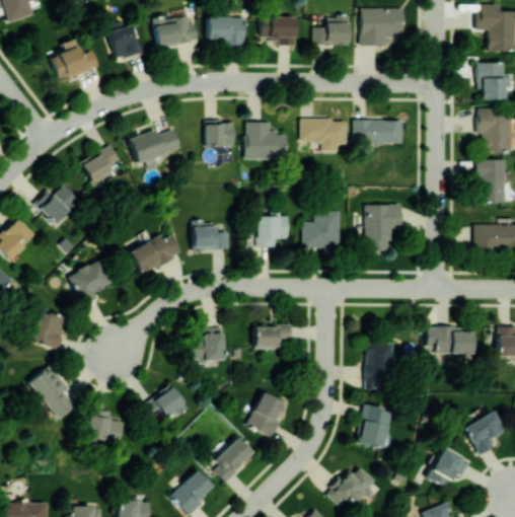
[(488,51),(514,51),(514,11),(501,11),(501,5),(479,5),(477,30),(488,30),(488,51)]
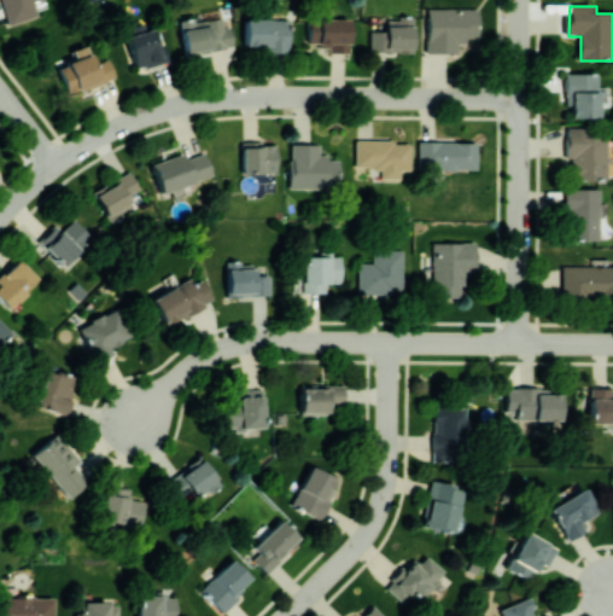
[(480,10),(430,11),(431,56),(461,54),(460,40),(480,40),(480,10)]
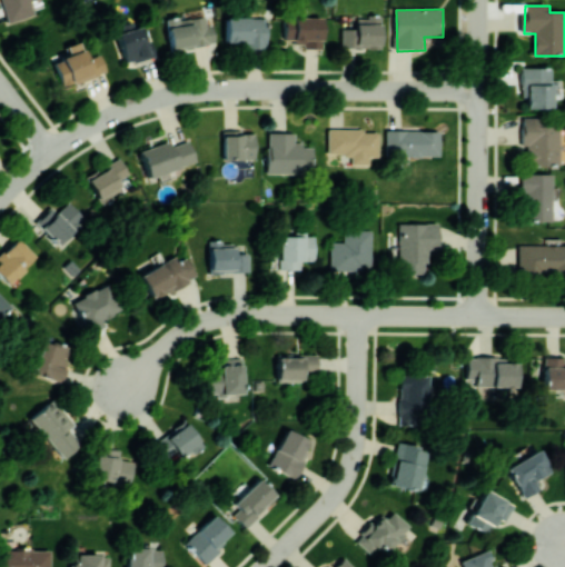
[(216,45),(212,17),(170,21),(174,50),(216,45)]
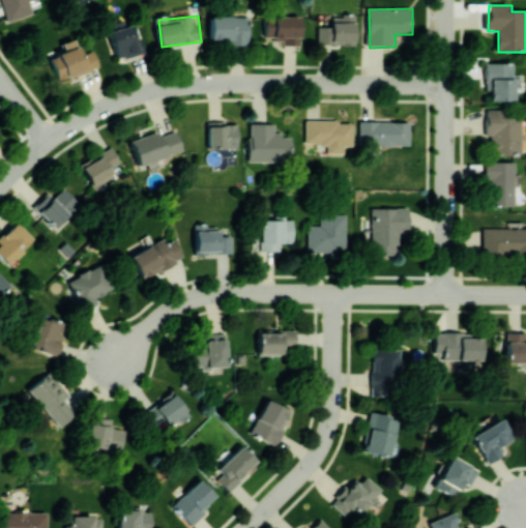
[(357,47),(357,18),(333,17),(333,28),(321,27),(320,46),(357,47)]
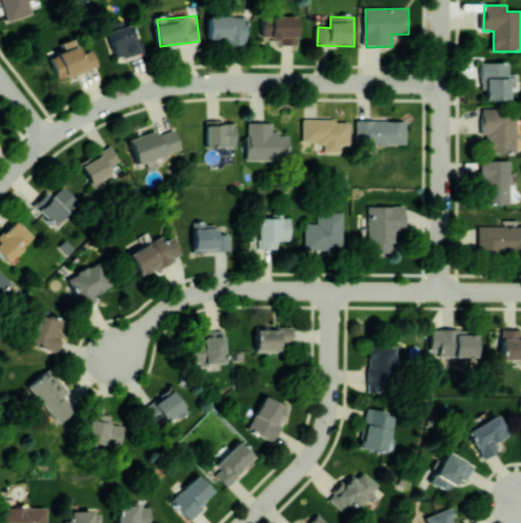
[(211,44),(248,45),(248,18),(211,17),(211,44)]
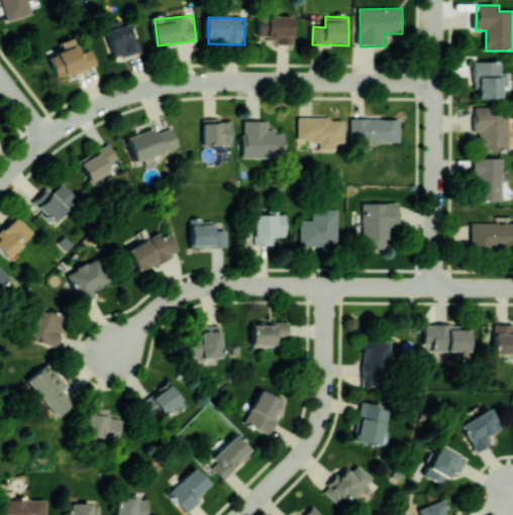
[(295,17),(261,17),(261,37),(270,37),(270,44),(295,44),(295,17)]
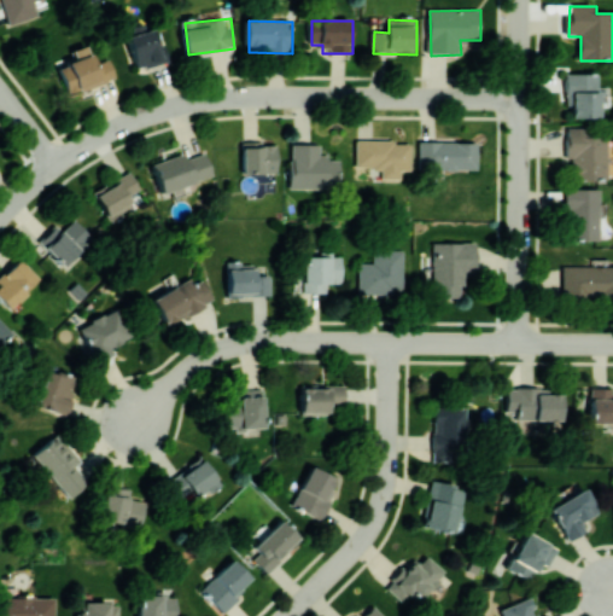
[(138,70),(174,63),(170,45),(161,46),(157,32),(132,36),(138,70)]
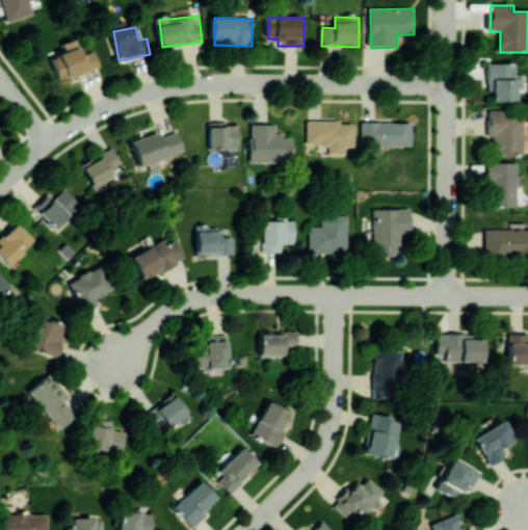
[(102,68),(96,52),(85,55),(82,47),(52,58),(61,83),(102,68)]
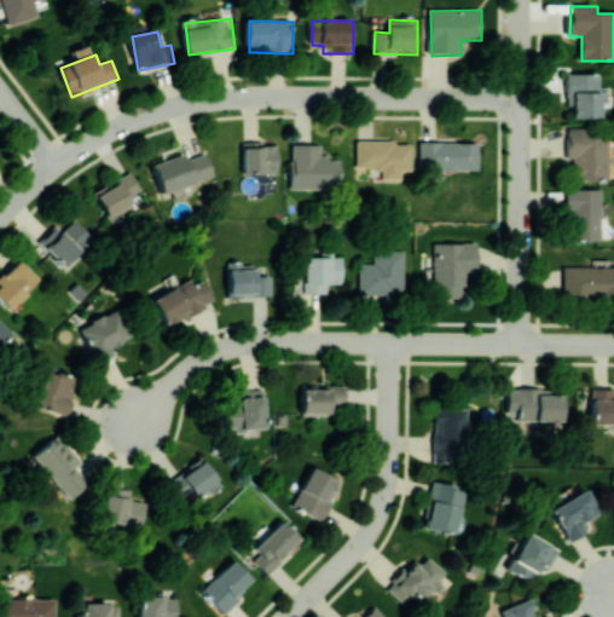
[(574,120),(602,119),(601,75),(568,75),(569,99),(574,99),(574,120)]
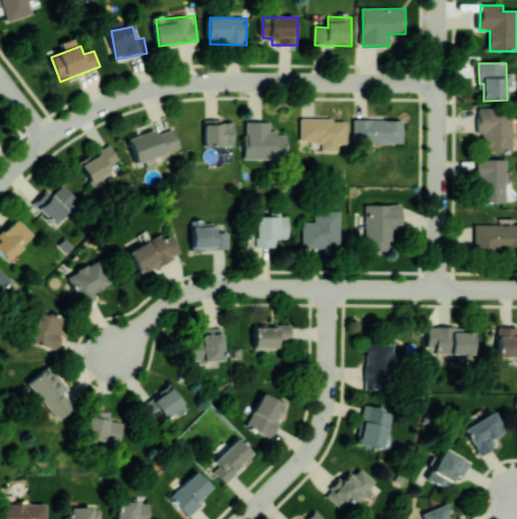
[(484,134),(484,152),(514,153),(514,110),(480,109),(479,134),(484,134)]
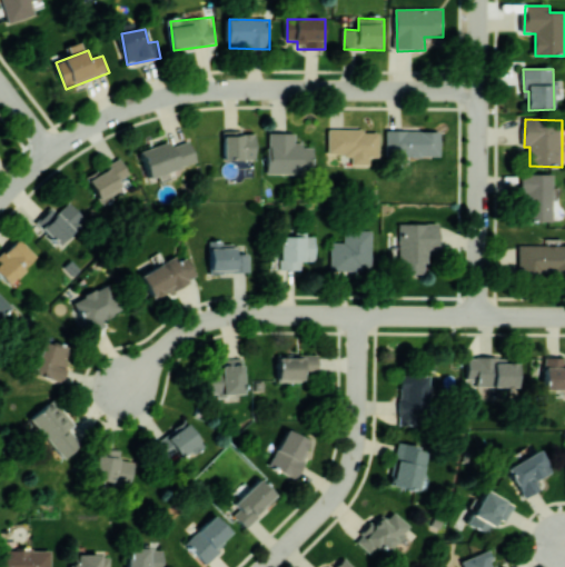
[(330,157),(354,156),(354,166),(372,166),(372,158),(382,158),(380,131),(330,131),(330,157)]
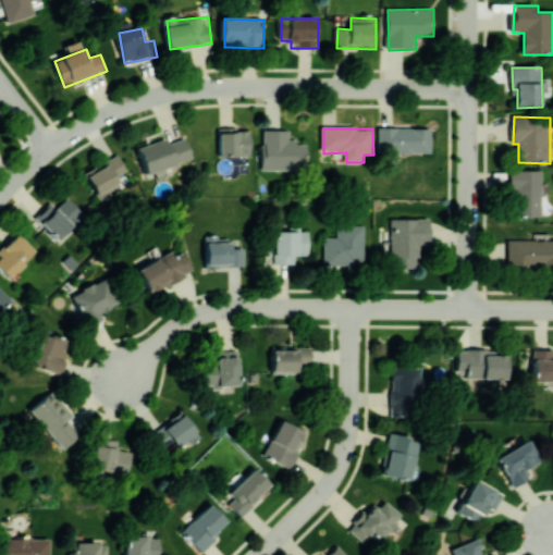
[(433,130),(381,130),(381,153),(432,155),(433,130)]
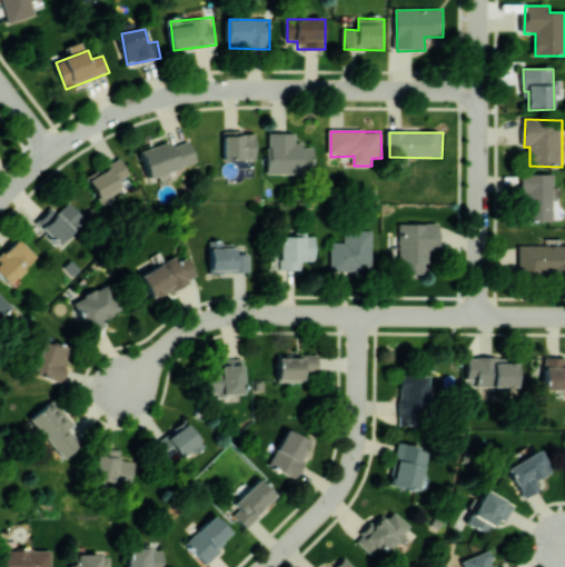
[(258,160),(257,133),(226,133),(227,160),(258,160)]
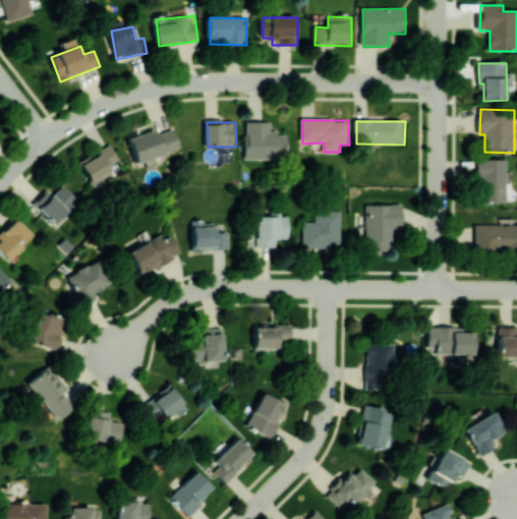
[(248,160),(289,160),(289,133),(272,134),(272,122),(247,123),(248,160)]
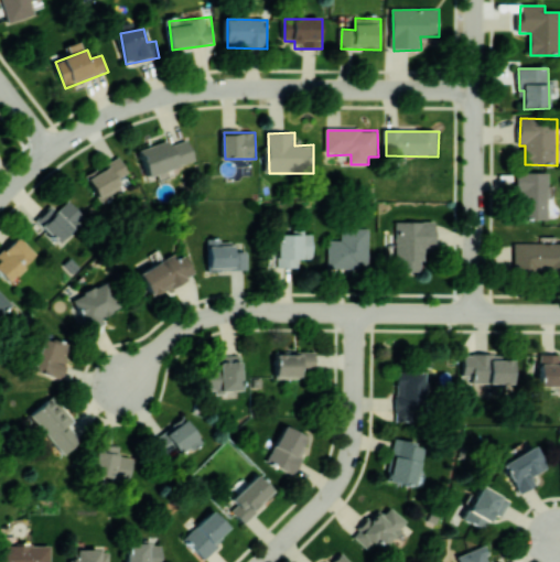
[(197,164),(191,141),(172,146),(171,142),(142,150),(149,176),(197,164)]
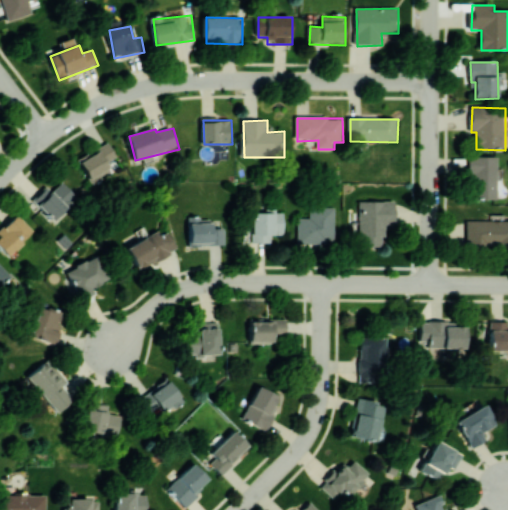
[(91,183),(112,174),(108,163),(118,159),(112,145),(81,158),(91,183)]
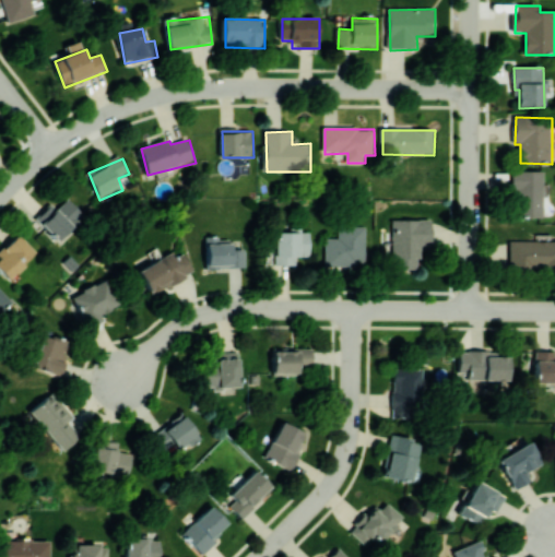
[(544,218),(544,172),(515,172),(514,217),(544,218)]
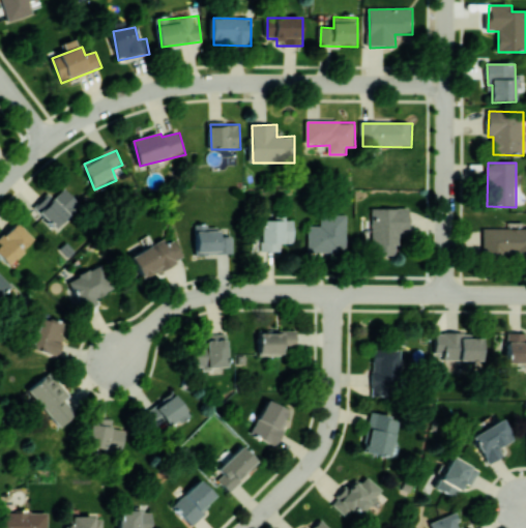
[(55,199),(51,195),(36,208),(57,231),(83,207),(66,188),(55,199)]
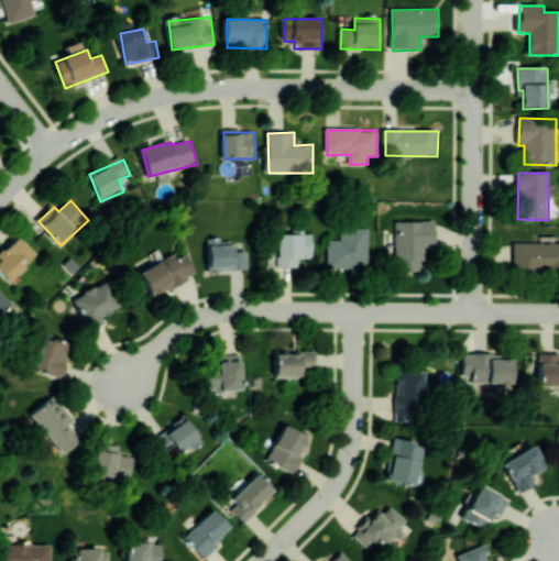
[(436,222),(397,222),(397,248),(394,248),(394,273),(424,273),(425,248),(436,248),(436,222)]
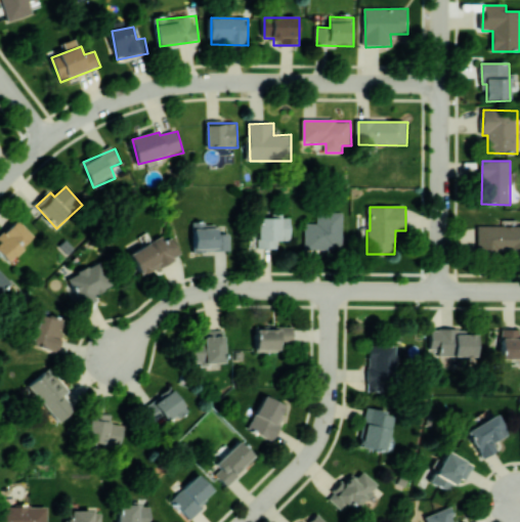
[(306,251),(336,252),(336,246),(344,247),(344,213),(318,213),(318,224),(307,224),(306,251)]
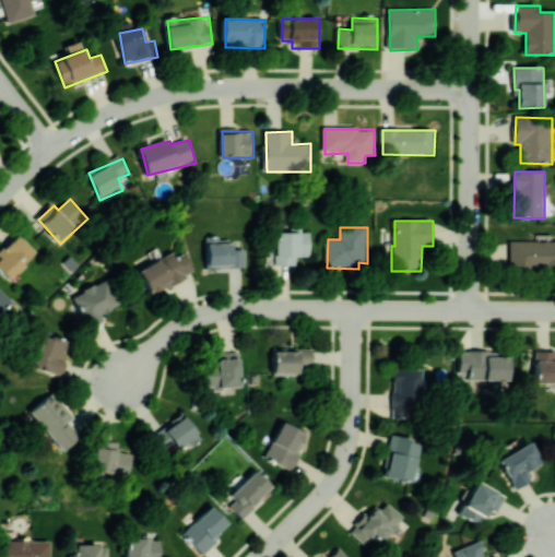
[(276,267),(298,267),(298,258),(311,258),(311,233),(278,233),(276,267)]
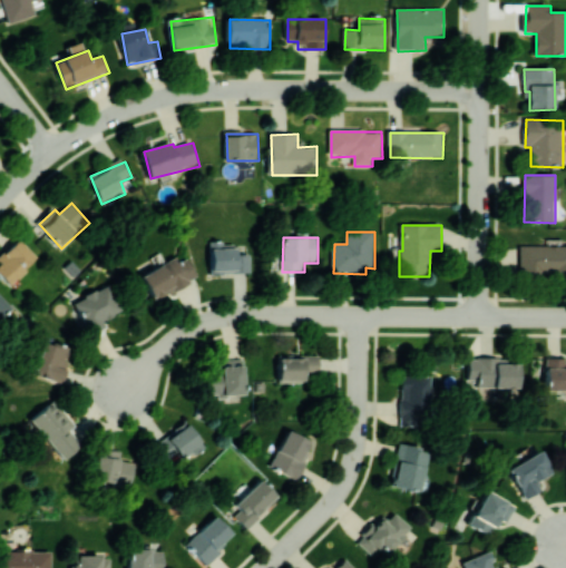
[(0,261),(0,273),(11,285),(39,260),(22,242),(0,261)]
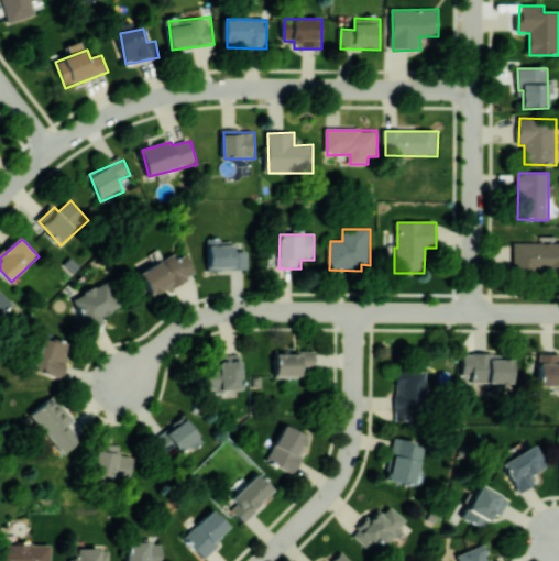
[(250,271),(249,252),(234,252),(234,241),(210,242),(210,272),(250,271)]
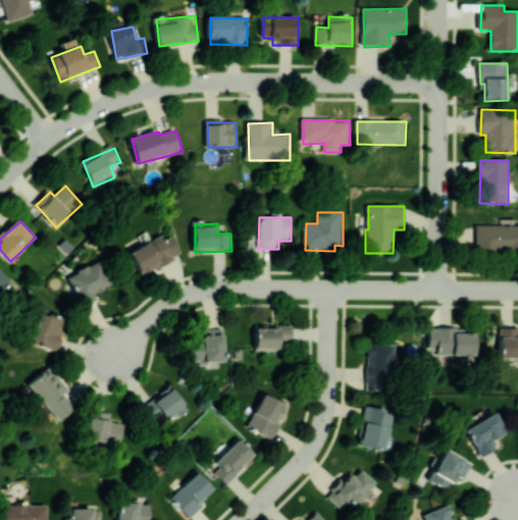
[(517,225),(477,226),(477,254),(517,252),(517,225)]
